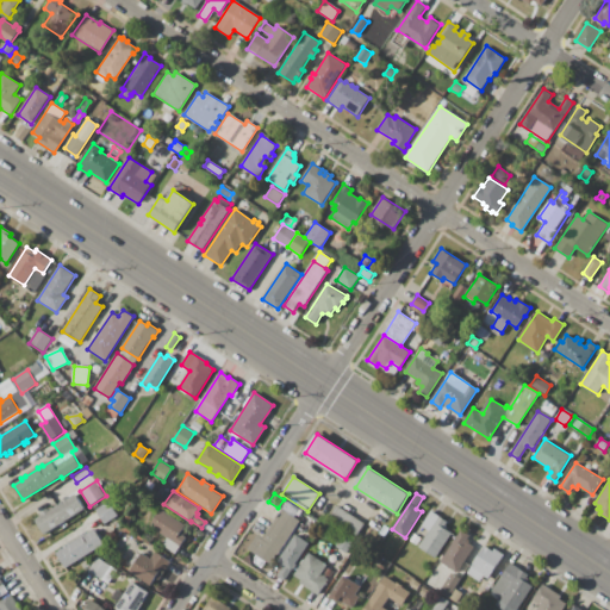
[(68,499),(75,495),(85,509),(44,534),(36,520),(43,515),(41,514),(47,509),(49,511),(62,503),(61,500),(67,497),(68,499)]
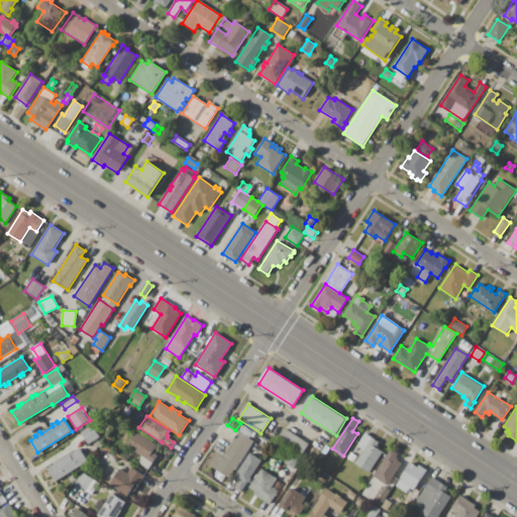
[(81,432),(92,425),(99,435),(87,443),(81,432)]
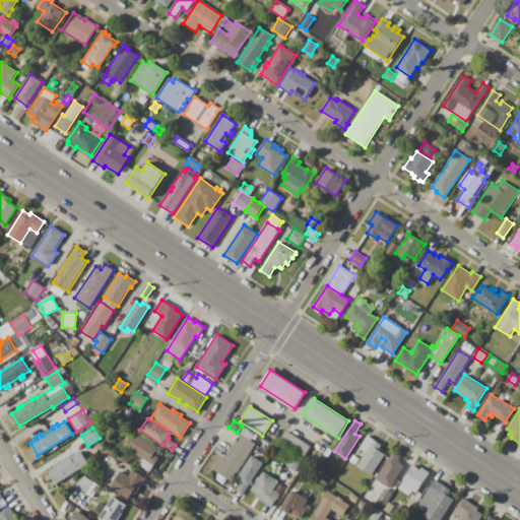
[(287,432),(310,447),(303,459),(279,444),(287,432)]
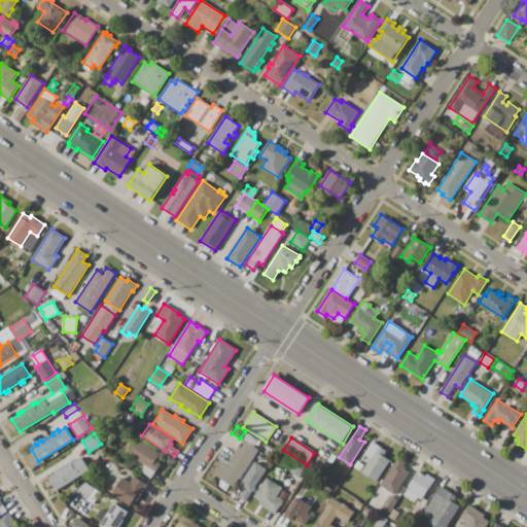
[(145,464),(130,454),(139,440),(160,453),(156,459),(160,461),(159,462),(161,464),(155,471),(151,477),(141,470),(145,464)]
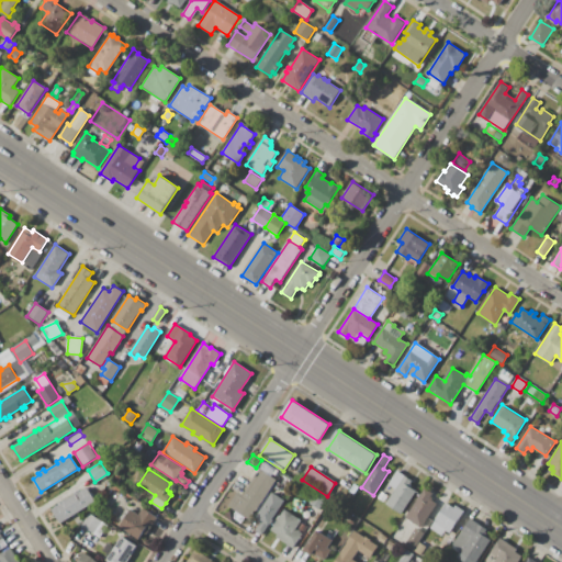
[(237,493),(242,495),(259,469),(276,480),(250,520),(228,506),(237,493)]
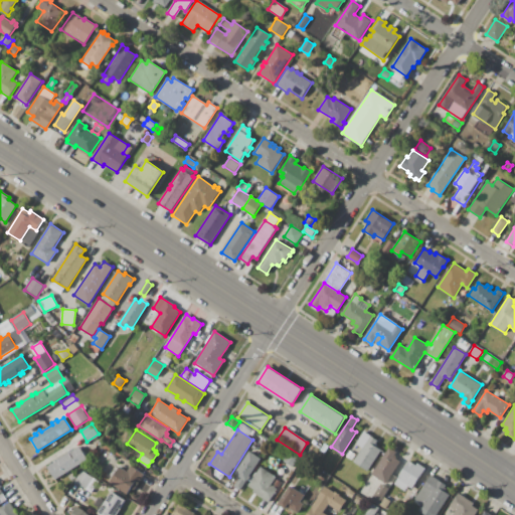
[(362,448),(356,444),(364,432),(378,441),(374,446),(381,451),(368,471),(353,462),(362,448)]
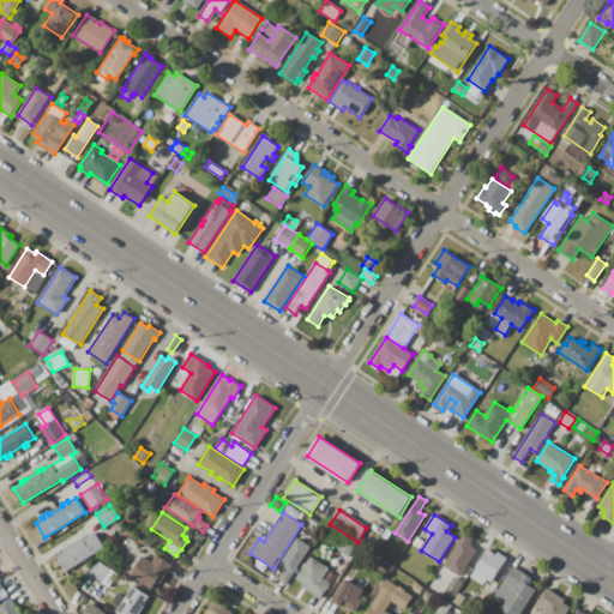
[(387,529),(392,533),(387,541),(381,537),(387,529)]
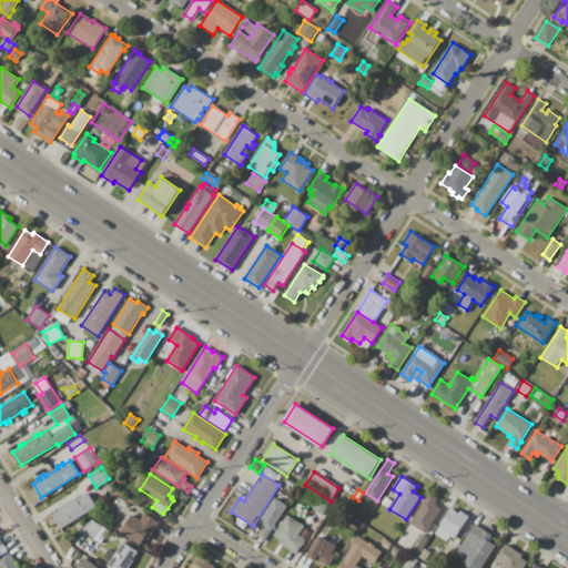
[(75,499),(74,498),(79,496),(80,497),(88,493),(97,507),(61,529),(52,515),(60,510),(59,508),(63,506),(63,507),(75,499)]
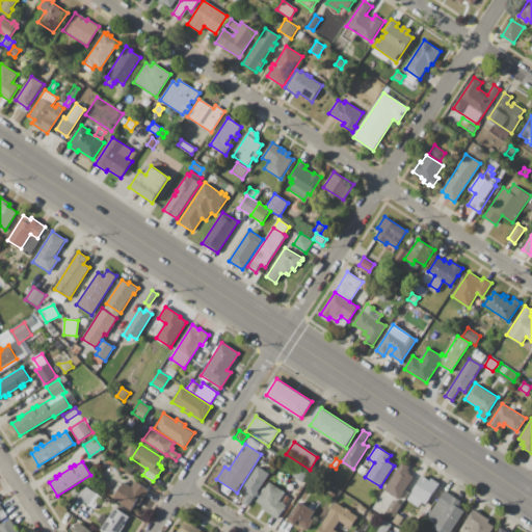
[(384,490),(402,462),(409,468),(406,473),(414,477),(398,499),(384,490)]
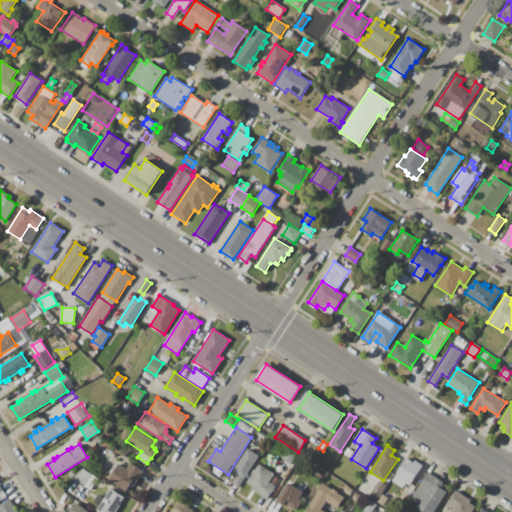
[(291,464),(281,458),(287,448),(297,455),(291,464)]
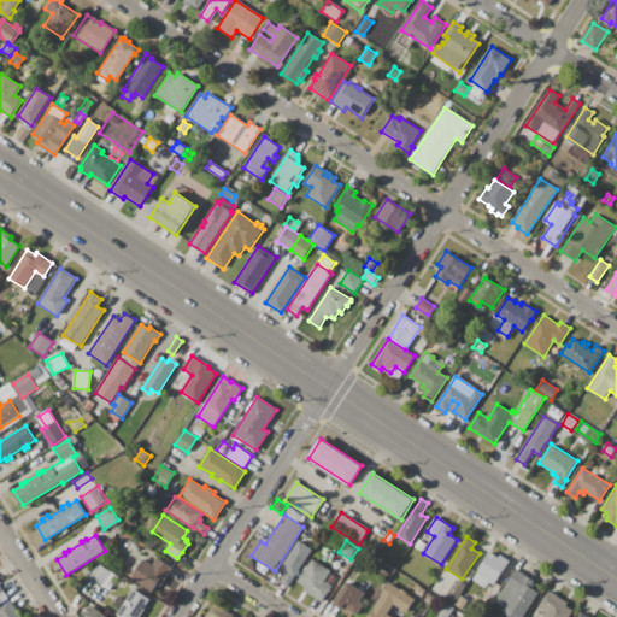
[(425,545),(421,551),(415,547),(418,540),(425,545)]
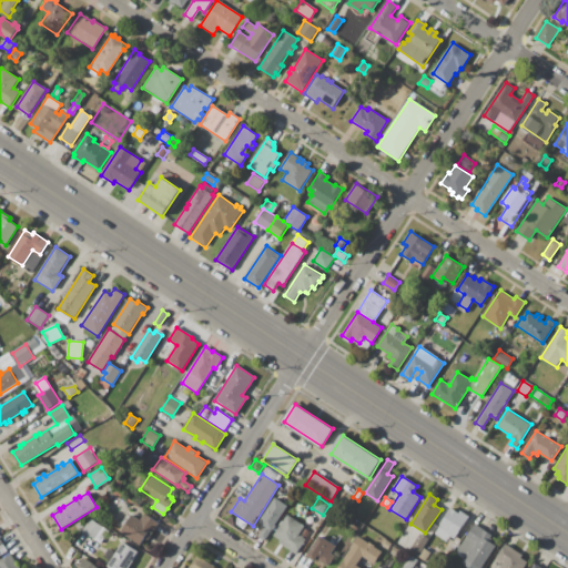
[(265,540),(259,536),(263,527),(259,525),(275,498),(287,506),(265,540)]
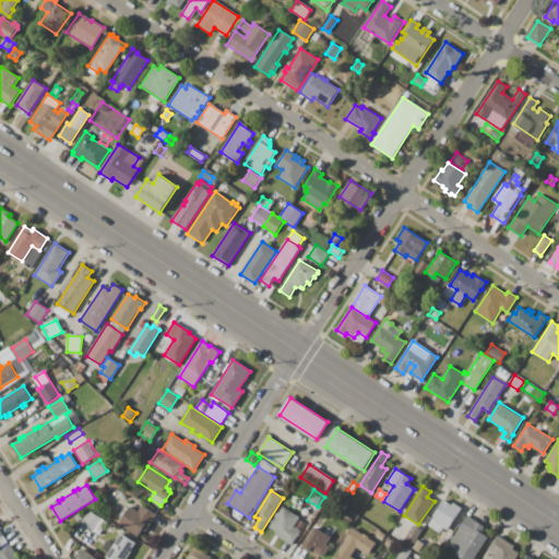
[(462,508),(447,531),(442,527),(443,525),(432,519),(444,500),(452,504),(453,502),(462,508)]
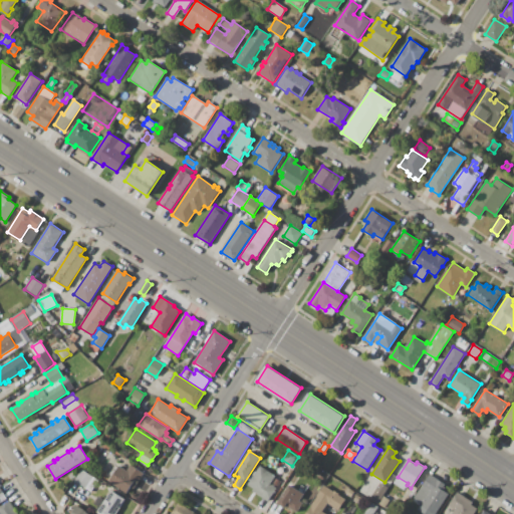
[(126,471),(131,465),(144,473),(134,489),(131,487),(127,493),(108,481),(118,466),(126,471)]
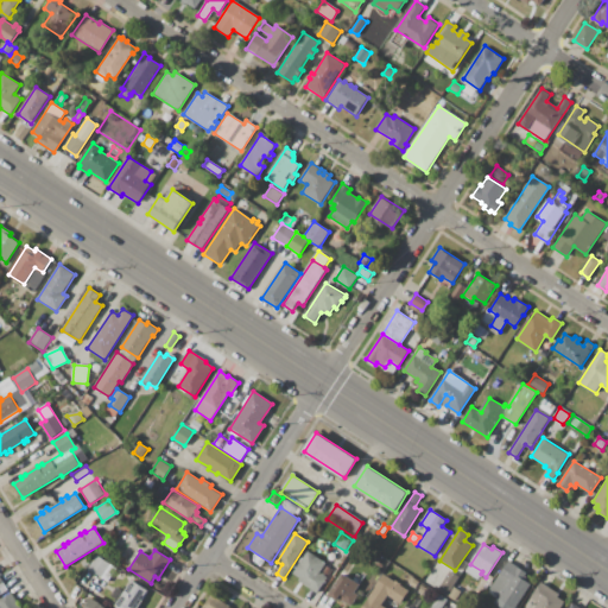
[(301,578),(293,574),(308,551),(325,562),(318,572),(327,577),(317,593),(298,581),(301,578)]
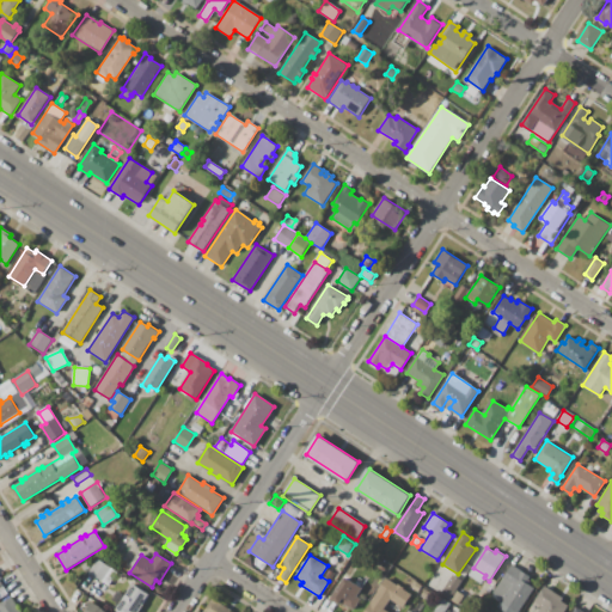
[(97,560),(117,571),(108,585),(89,573),(97,560)]
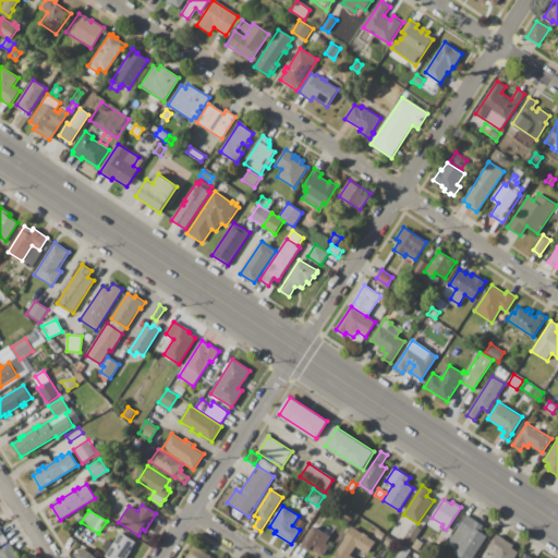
[(316,514),(323,519),(318,524),(313,520),(316,514)]
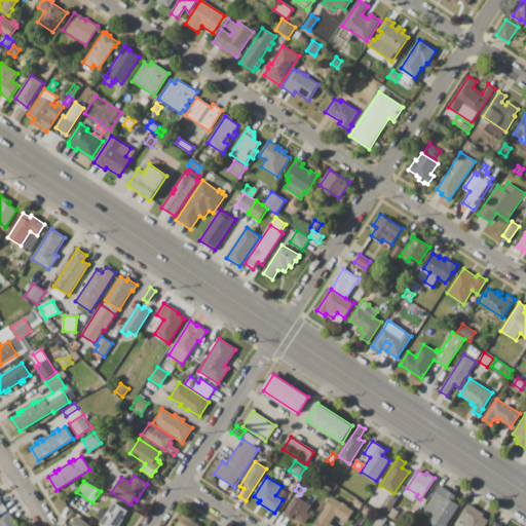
[(424,510),(440,486),(456,496),(453,501),(459,505),(446,525),(444,525),(430,518),(433,515),(424,510)]
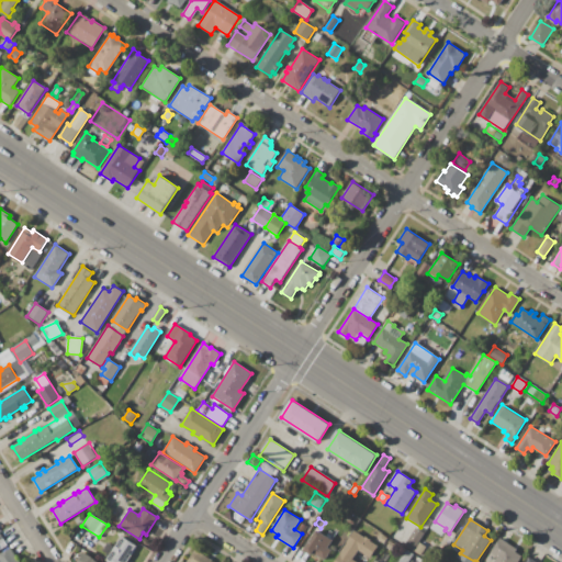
[(424,534),(414,549),(406,543),(416,528),(424,534)]
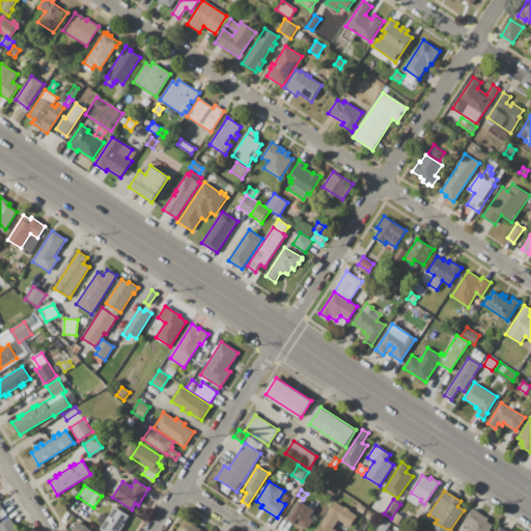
[(299,525),(296,524),(295,525),(288,521),(301,501),(314,510),(310,516),(313,519),(306,529),(299,524),(299,525)]
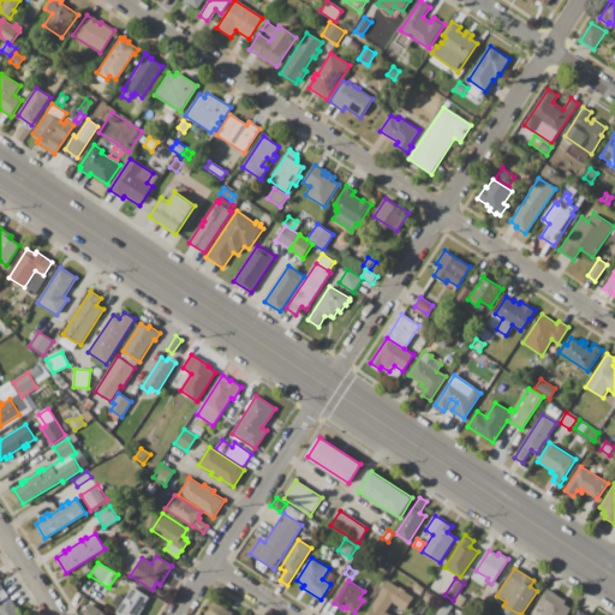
[(366,614),(388,581),(399,589),(400,587),(407,591),(406,593),(413,598),(405,611),(393,603),(386,613),(389,614),(366,614)]
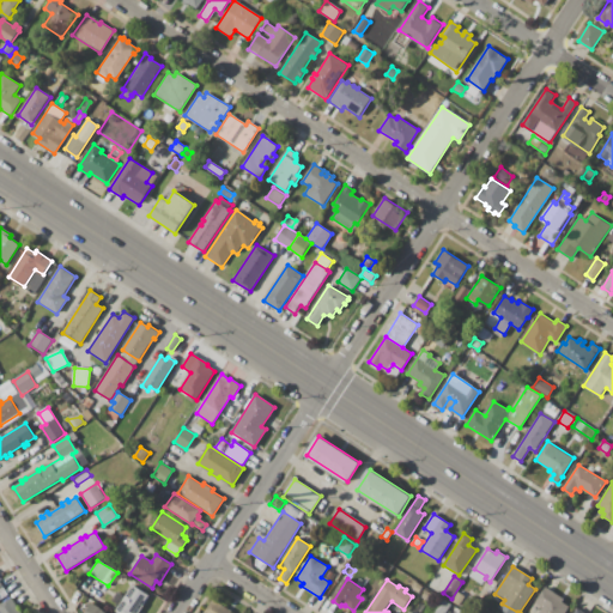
[(411,588),(416,582),(423,587),(419,593),(411,588)]
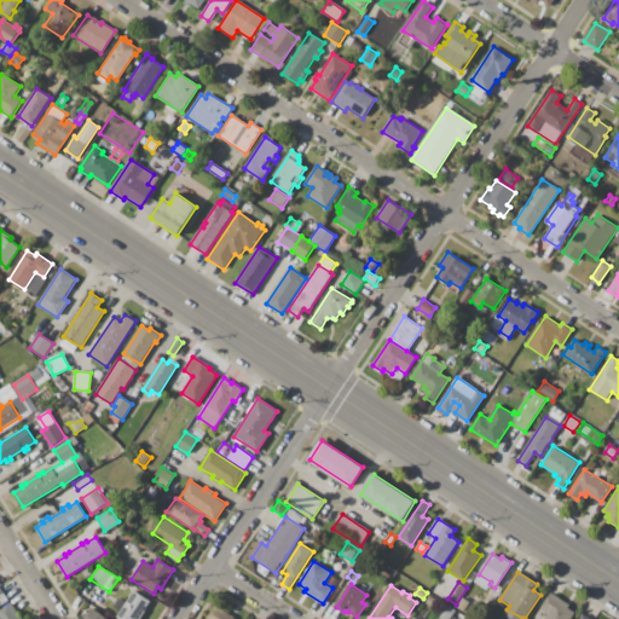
[(144,611),(145,612),(139,618),(117,618),(122,611),(114,606),(119,597),(127,603),(136,591),(150,601),(144,611)]
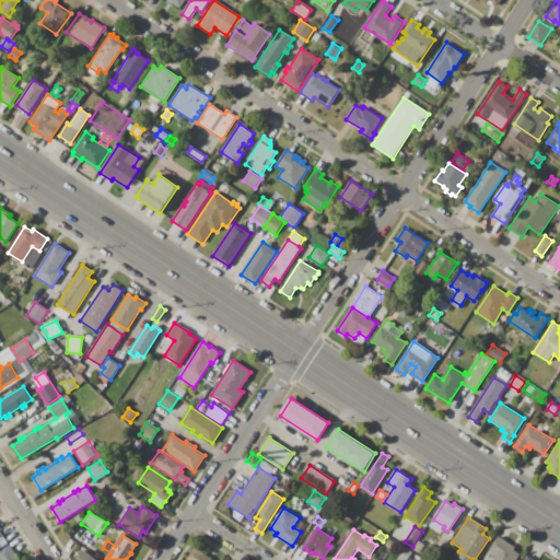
[(513,550),(520,555),(515,559),(493,559),(497,555),(490,550),(498,537),(515,548),(513,550)]
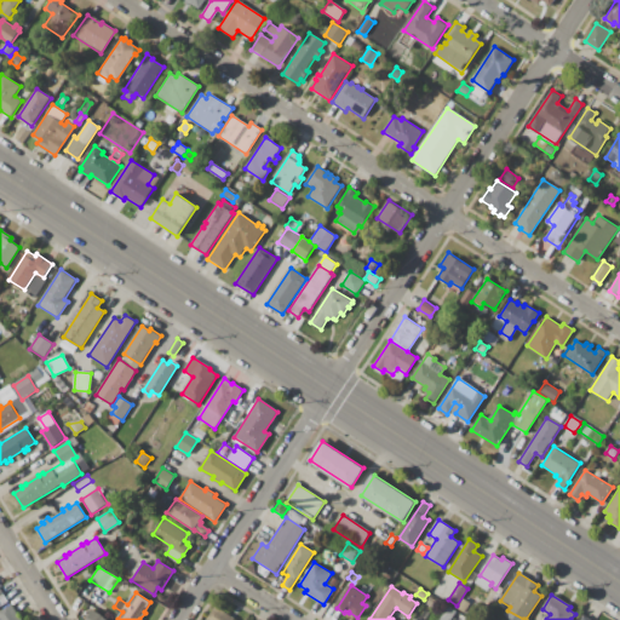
[(430,597),(440,603),(436,609),(426,603),(430,597)]
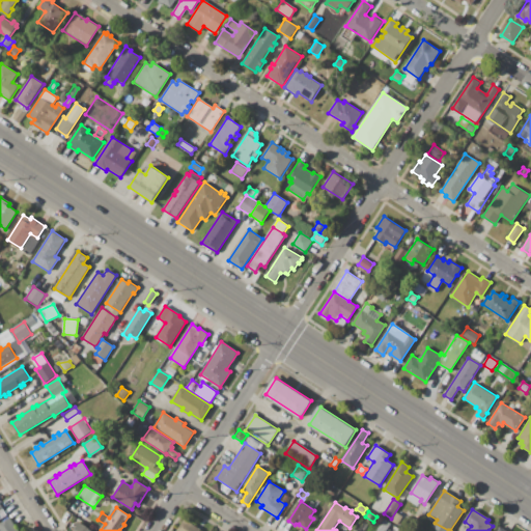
[(395,512),(402,516),(396,526),(390,522),(395,512)]
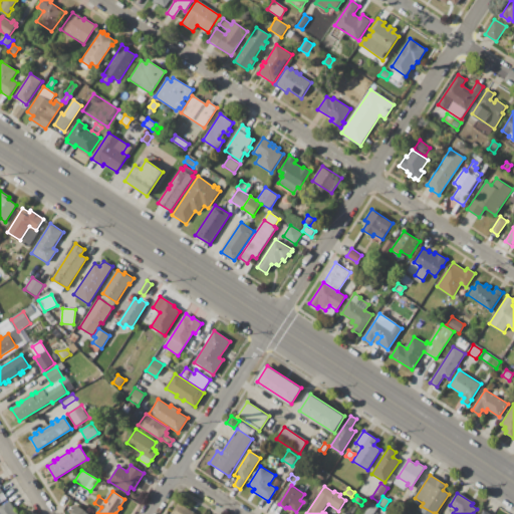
[(372,513),(360,513),(369,501),(377,507),(372,513)]
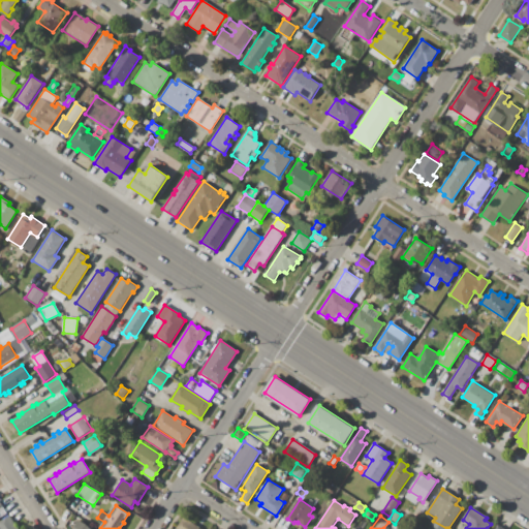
[(0,528),(0,523),(10,517),(19,528),(0,528)]
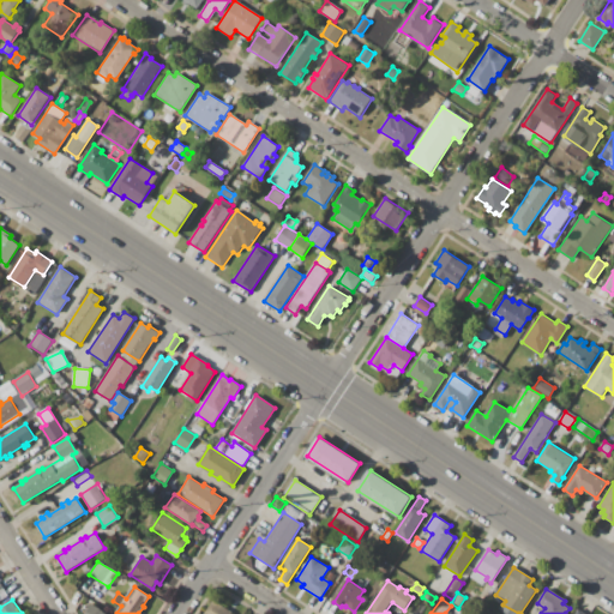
[(204,613),(214,601),(233,613),(232,613),(204,613)]
